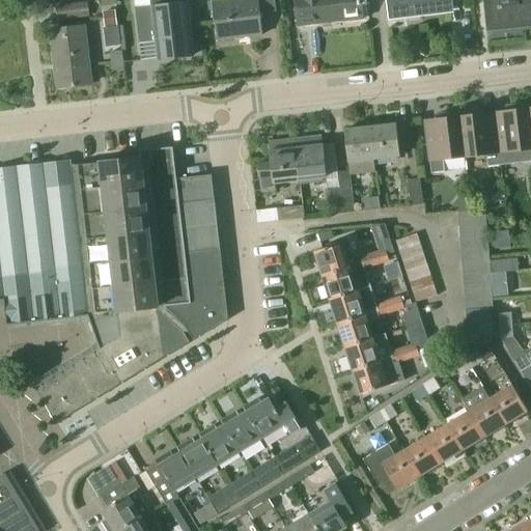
[(155,37),(158,60),(193,56),(186,0),(150,0),(151,8),(135,9),(138,39),(155,37)]
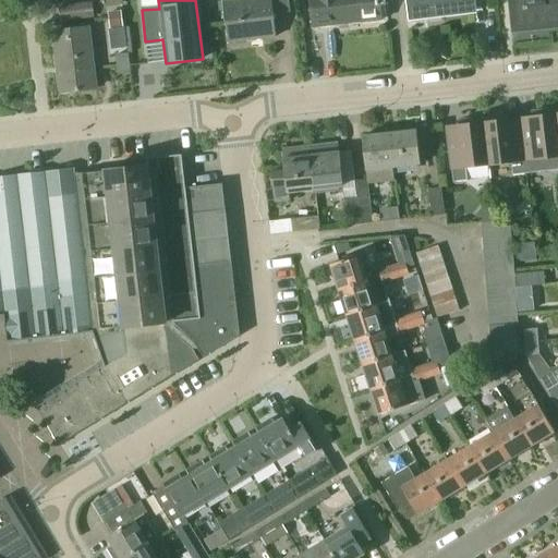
[(244,0),(222,0),(227,43),(275,38),(273,14),(289,13),(287,0),(258,0),(244,1),(244,0)]
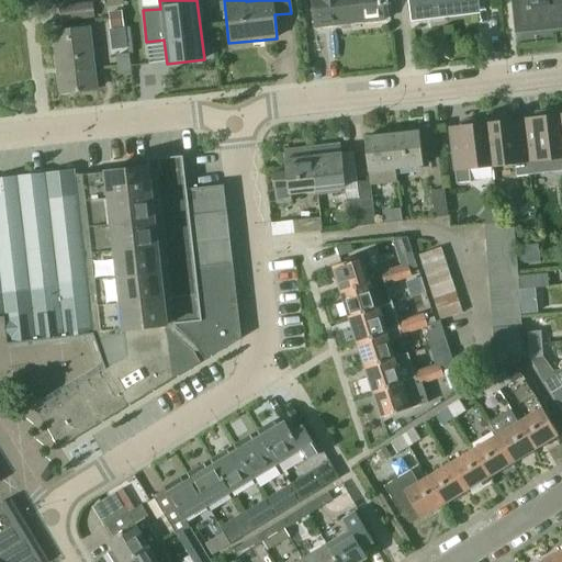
[(311,0),(315,29),(383,21),(381,0),(311,0)]
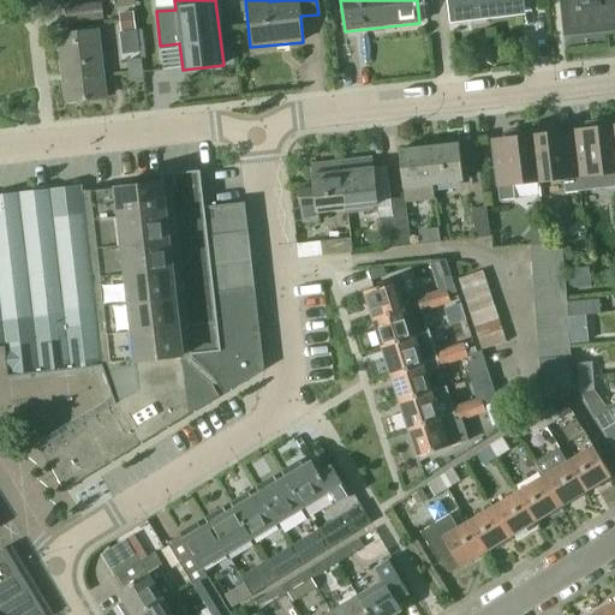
[(449,0),(452,19),(487,15),(488,23),(502,22),(501,13),(519,11),(517,0),(449,0)]
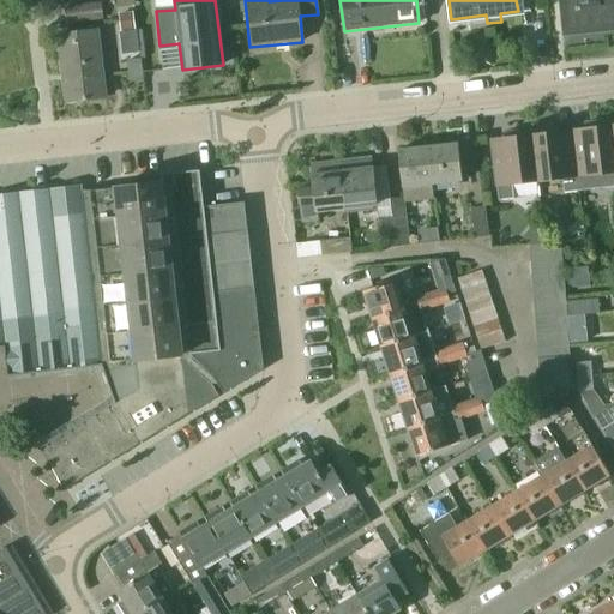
[(613,0),(558,0),(563,36),(613,30),(613,0)]
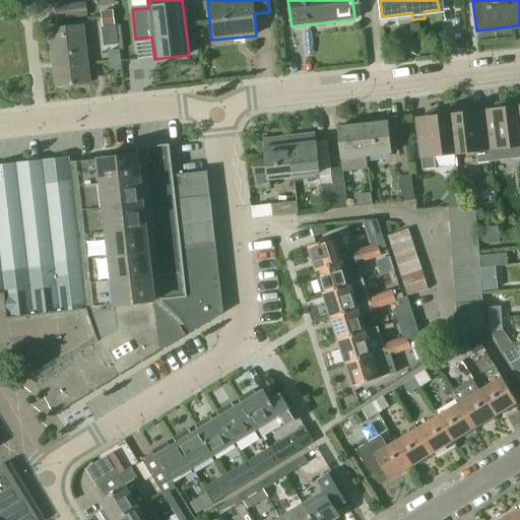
[(54,6),(56,19),(87,16),(85,3),(54,6)]
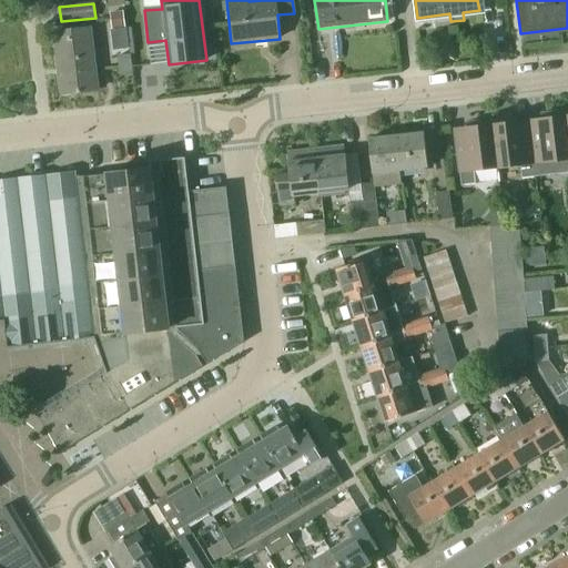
[(110,11),(111,29),(125,27),(123,10),(110,11)]
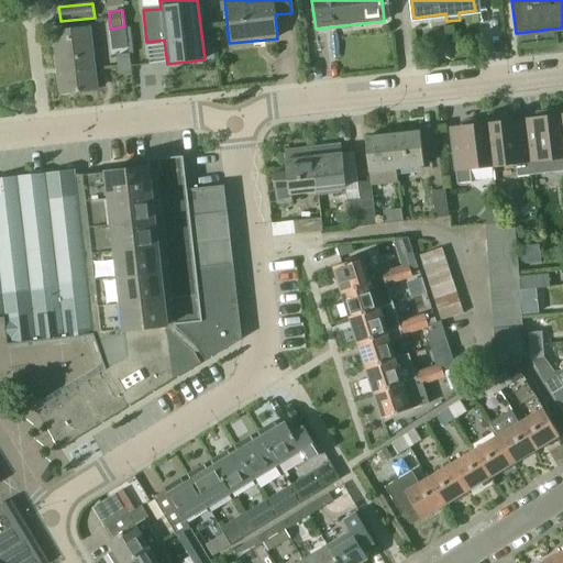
[(54,32),(61,94),(96,90),(89,29),(54,32)]
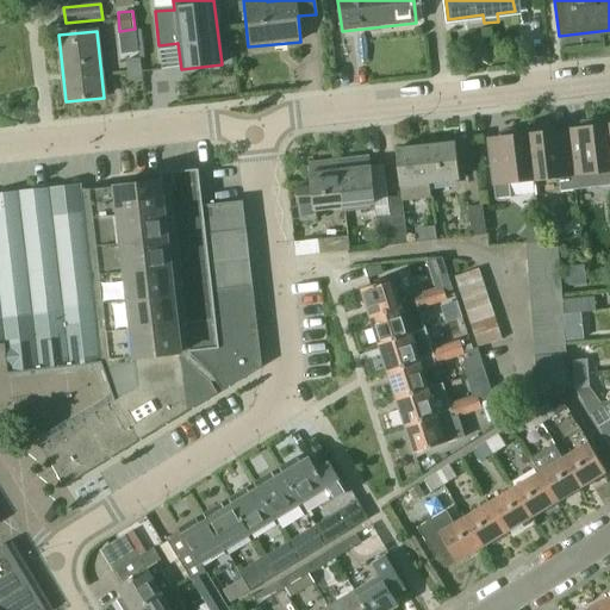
[(139,60),(126,61),(129,81),(142,80),(139,60)]
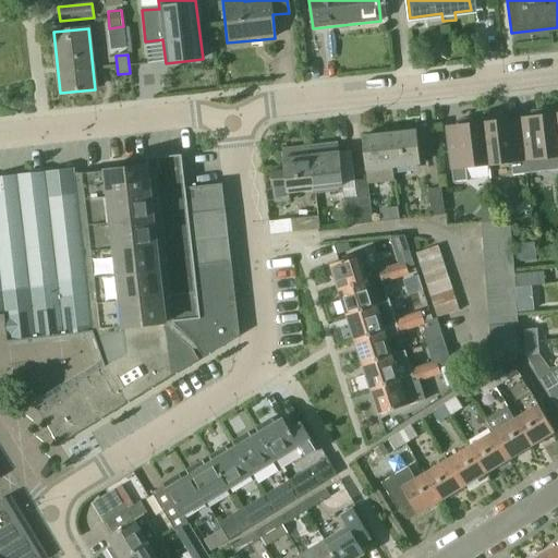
[(532,123),(520,124),(525,174),(557,170),(557,129),(556,110),(532,112),(532,123)]
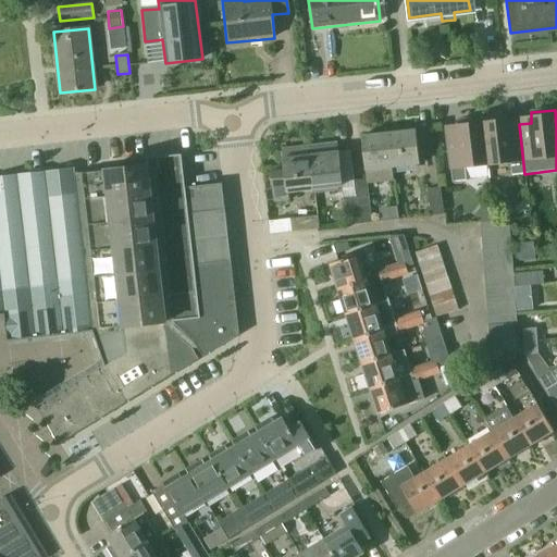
[(506,115),(482,119),(487,165),(509,163),(511,175),(524,174),(519,124),(507,125),(506,115)]
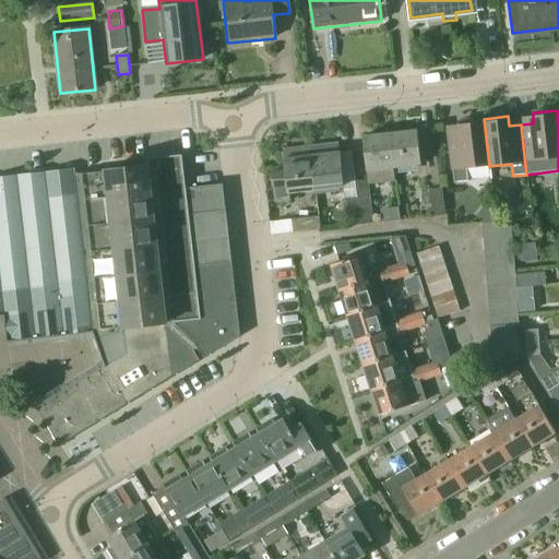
[(489,166),(484,119),(460,121),(461,131),(448,133),(454,182),(467,181),(466,169),(489,166)]
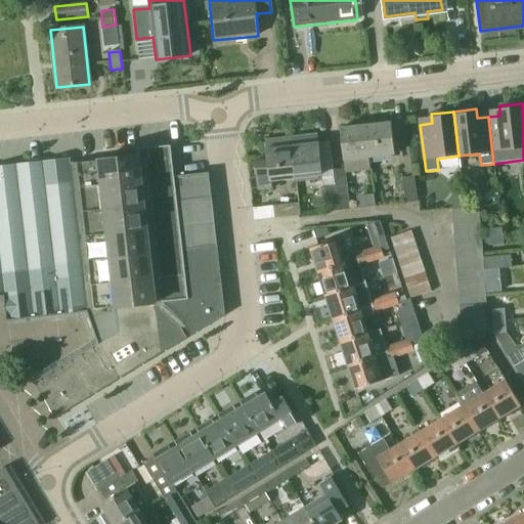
[(390,123),(364,126),(368,158),(394,155),(390,123)]
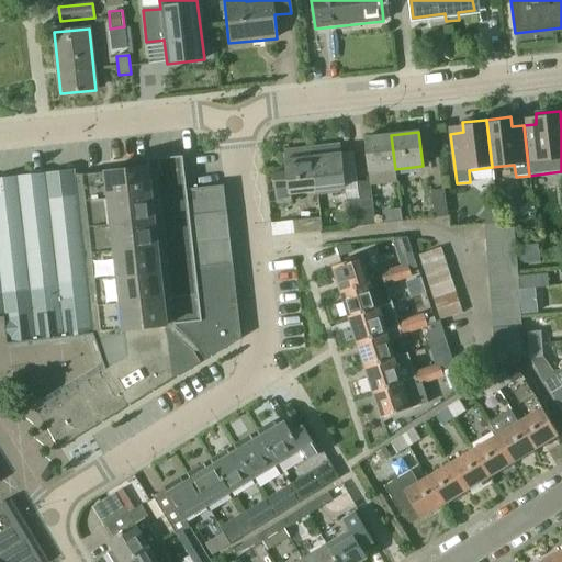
[(370,181),(357,182),(358,200),(361,227),(374,225),(371,198),(370,186),(396,182),(395,169),(391,135),(363,138),(368,172),(369,172),(370,181)]
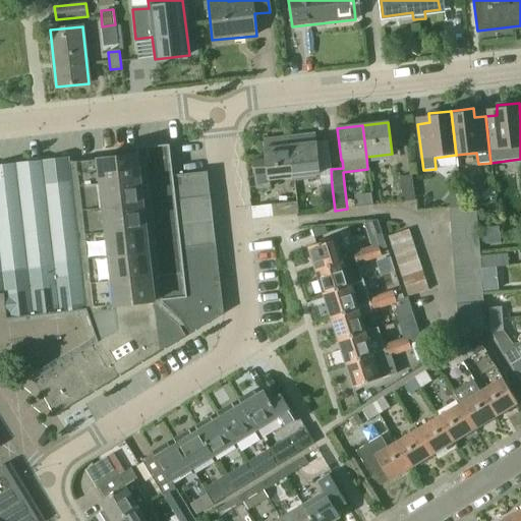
[(289,138),(294,178),(319,175),(321,186),(324,212),(335,211),(332,185),(331,169),(319,171),(313,135),(289,138)]
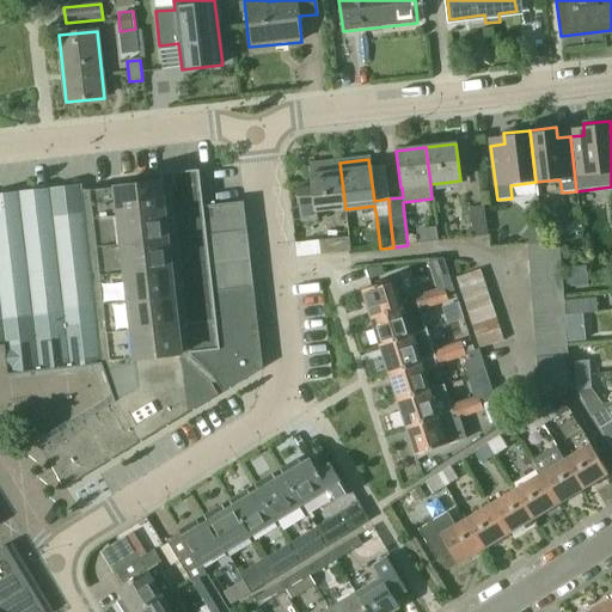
[(318,212),(346,209),(340,163),(310,166),(312,185),(298,188),(301,221),(318,220),(318,212)]
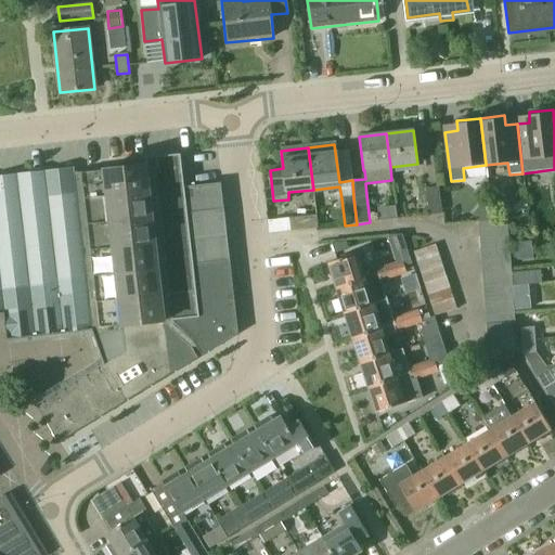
[(103,364),(36,405),(59,442),(62,440),(237,334),(230,261),(223,209),(220,183),(219,183),(184,188),(180,155),(180,154),(119,162),(120,168),(74,173),(74,172),(73,172),(73,173),(46,177),(49,203),(76,199),(85,279),(91,331),(103,364)]
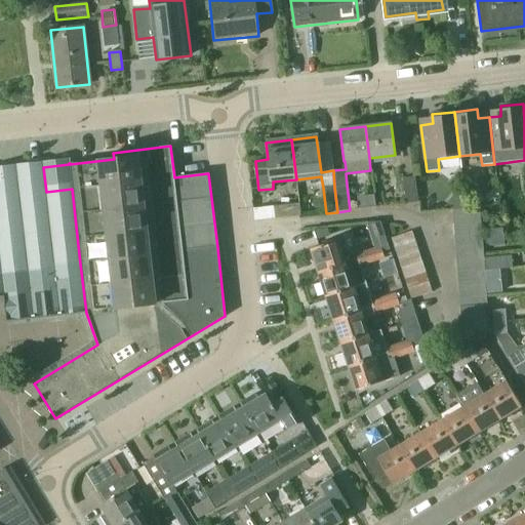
[(0,272),(80,264),(72,189),(46,192),(43,167),(43,166),(42,166),(42,167),(17,170),(16,169),(15,169),(15,170),(0,171),(0,272)]
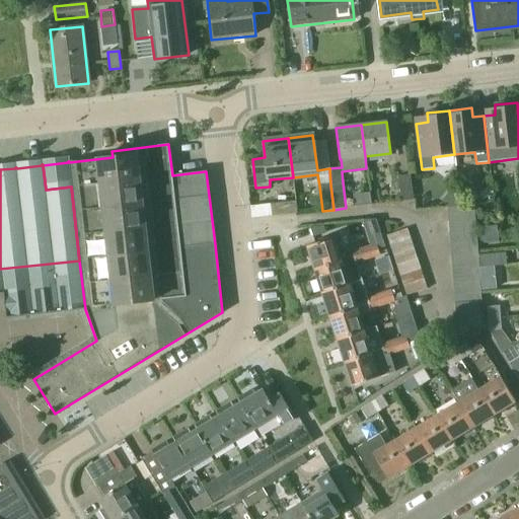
[(397,176),(401,202),(413,201),(410,175),(397,176)]
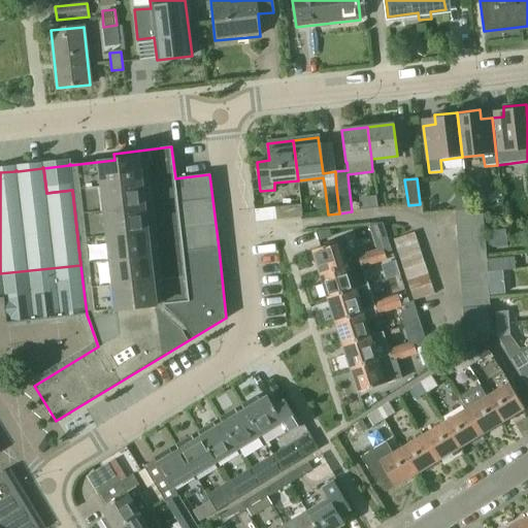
[(275,208),(276,220),(302,218),(301,205),(275,208)]
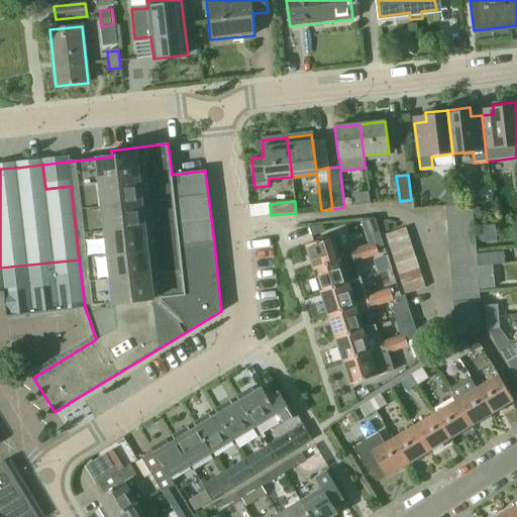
[(445,208),(446,219),(472,217),(471,205),(445,207),(445,208)]
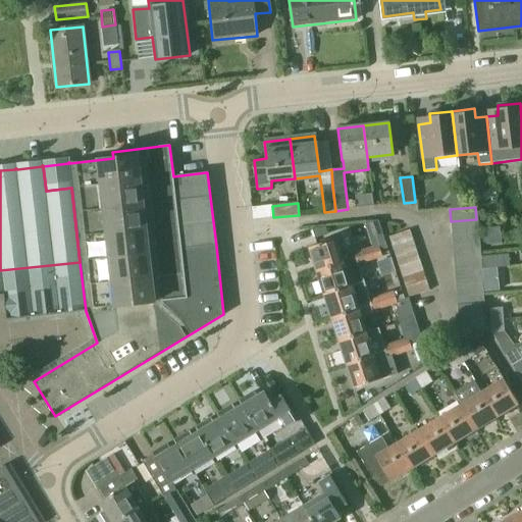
[(451,221),(452,233),(477,231),(476,219),(451,221)]
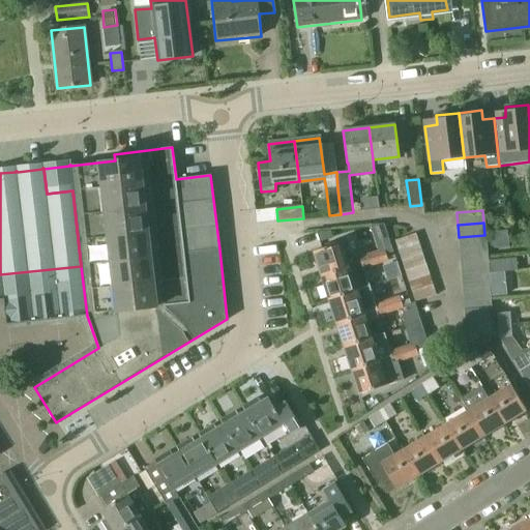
[(393,241),(398,252),(418,244),(414,234),(393,241)]
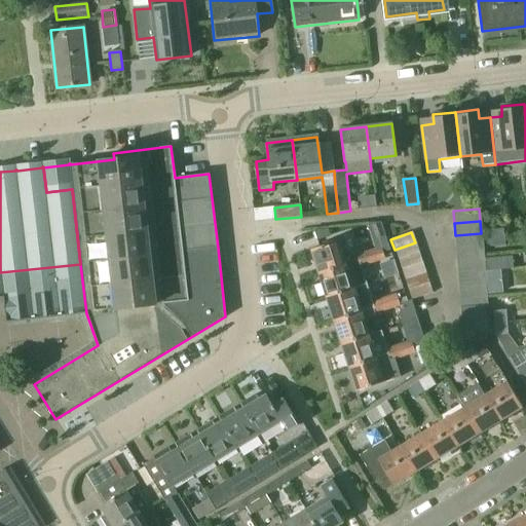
[(455,235),(456,248),(482,246),(481,233),(455,235)]
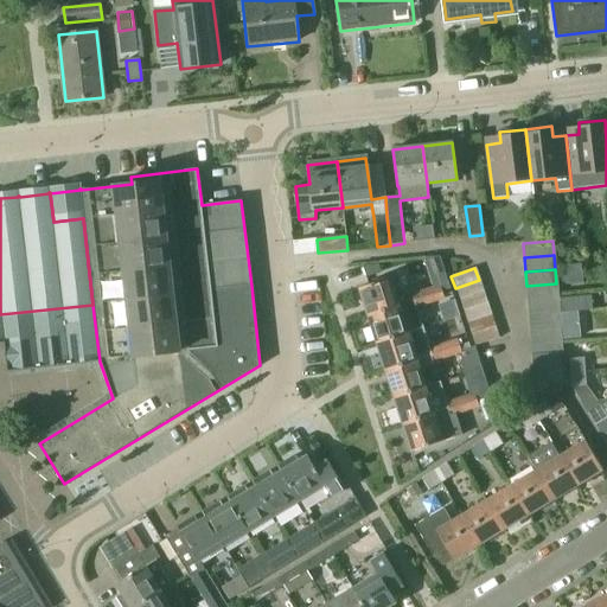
[(398,276),(358,288),(368,317),(413,301),(415,307),(429,302),(428,296),(425,298),(422,291),(411,294),(410,289),(403,292),(398,276)]
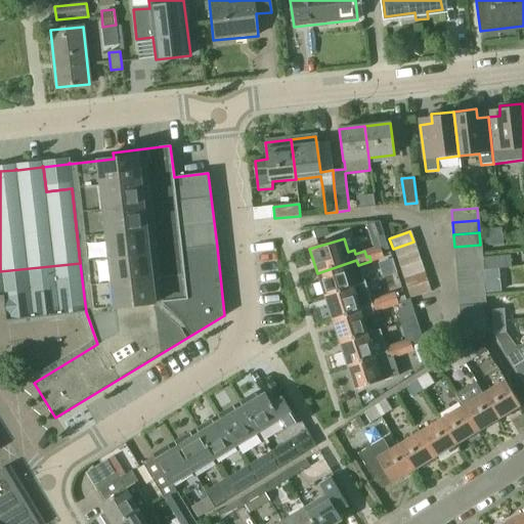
[(393,249),(396,258),(417,251),(413,242),(393,249)]
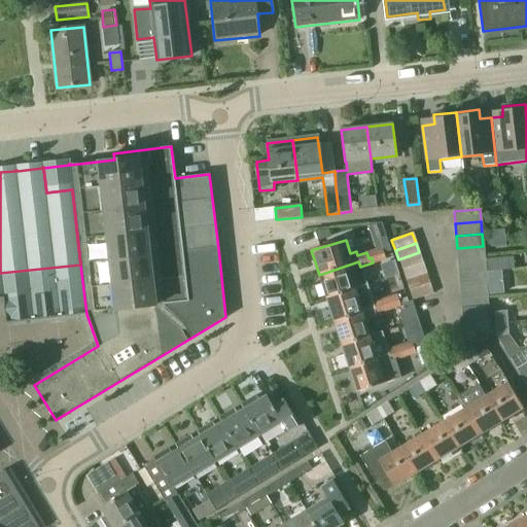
[(457,248),(458,260),(484,258),(483,246),(457,248)]
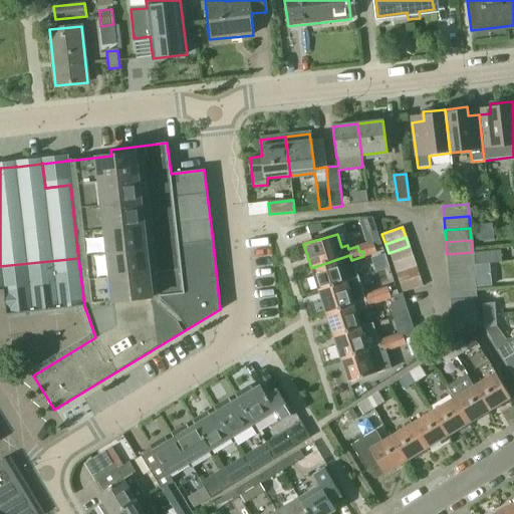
[(371,242),(357,246),(359,252),(362,251),(363,256),(375,252),(371,242)]
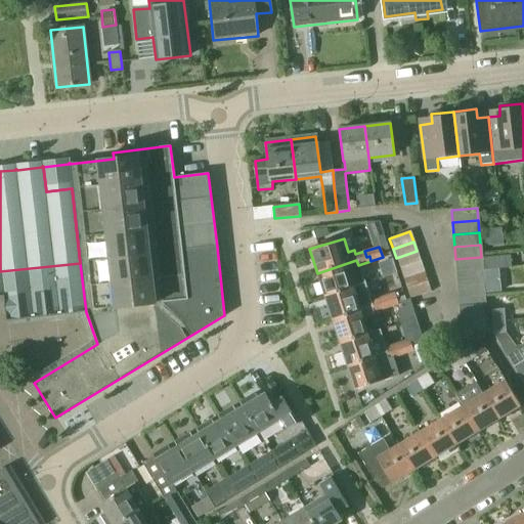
[(396,258),(399,268),(420,261),(417,251),(396,258)]
